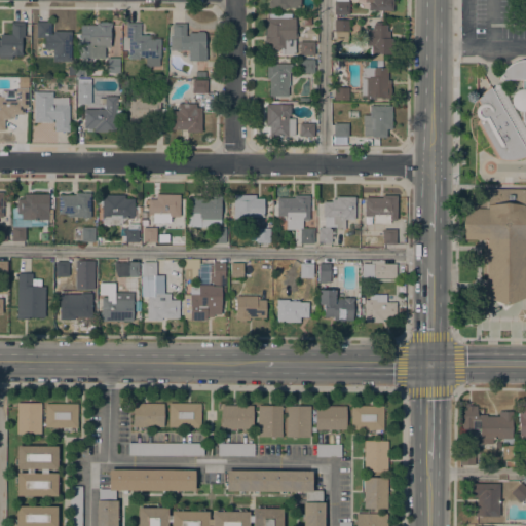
[(299,0),(299,7),(287,7),(286,9),(280,9),(279,7),(269,7),(268,5),(268,1),(269,0),(299,0)]
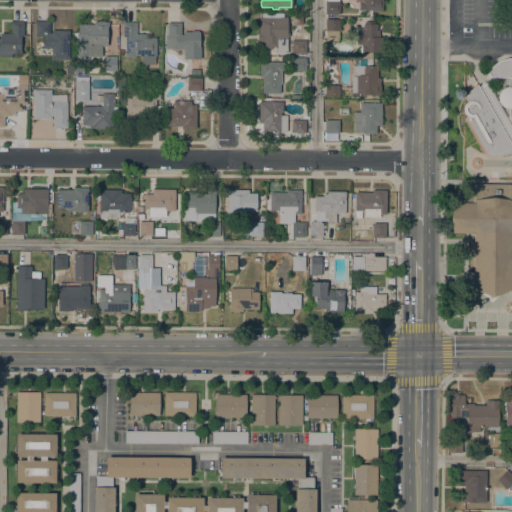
[(325,14),(325,1),(326,1),(326,0),(338,0),(338,1),(340,1),(340,14),(325,14)]
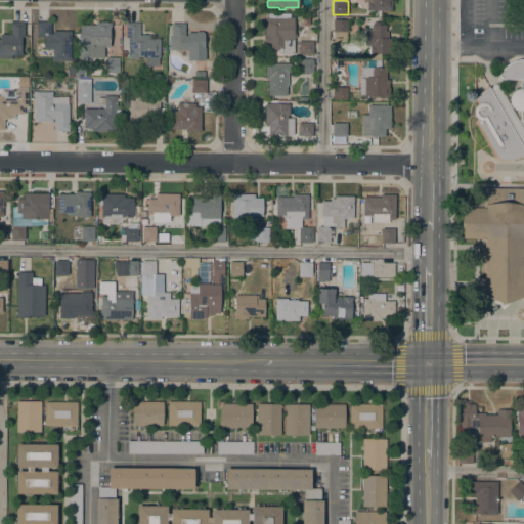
[(366,10),(366,2),(362,2),(362,0),(391,0),(391,10),(366,10)]
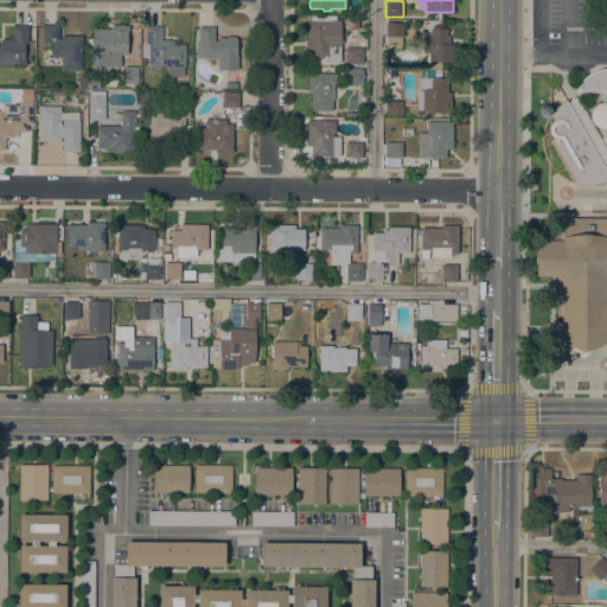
[(339,20),(339,38),(342,38),(342,44),(340,44),(340,63),(325,63),(325,57),(312,57),(312,50),(306,50),(306,48),(305,48),(305,39),(306,39),(306,20),(339,20)]
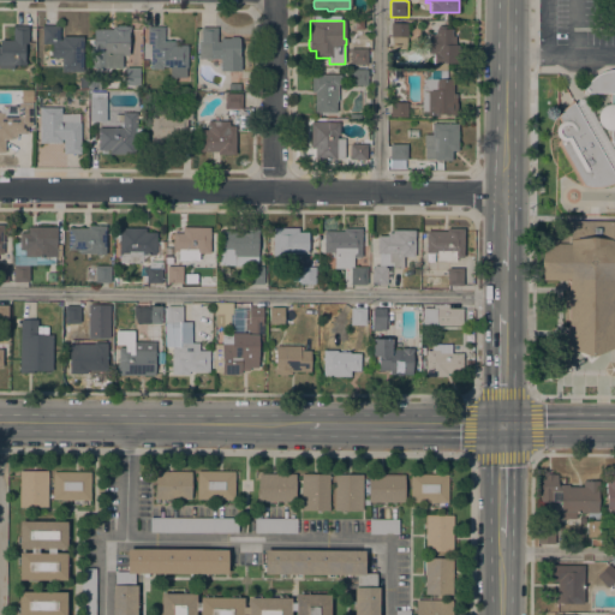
[(407,23),(407,37),(406,37),(406,49),(390,48),(392,36),(390,36),(390,23),(407,23)]
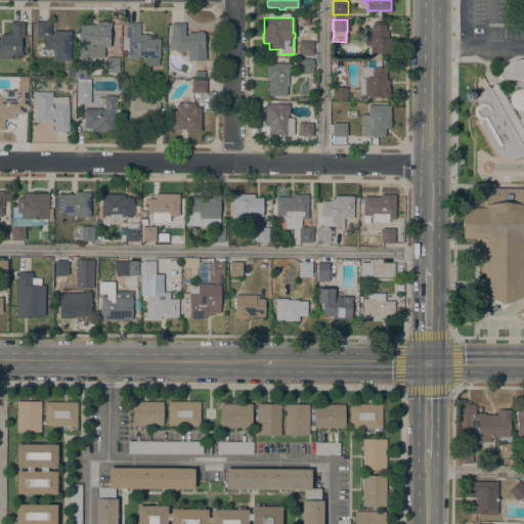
[(0,34),(10,34),(10,22),(24,22),(24,37),(20,37),(20,52),(22,52),(22,55),(11,55),(11,58),(0,58),(0,34)]
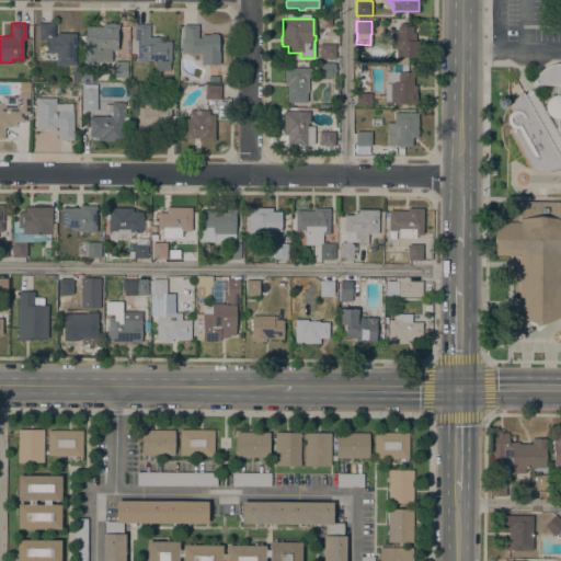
[(38,23),(54,23),(54,36),(56,36),(56,33),(75,33),(75,65),(56,65),(56,53),(47,53),(47,39),(38,39),(38,23)]
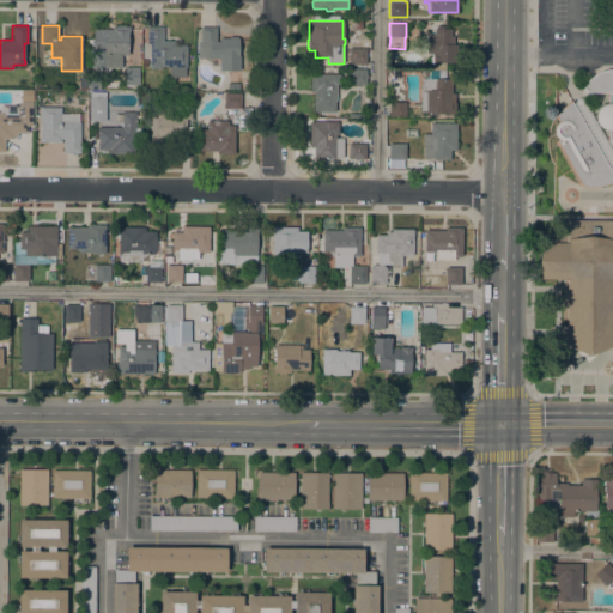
[(92,29),(111,29),(111,26),(117,26),(117,25),(125,25),(125,26),(129,26),(129,31),(127,31),(127,55),(121,55),(121,67),(103,67),(103,50),(93,50),(92,29)]
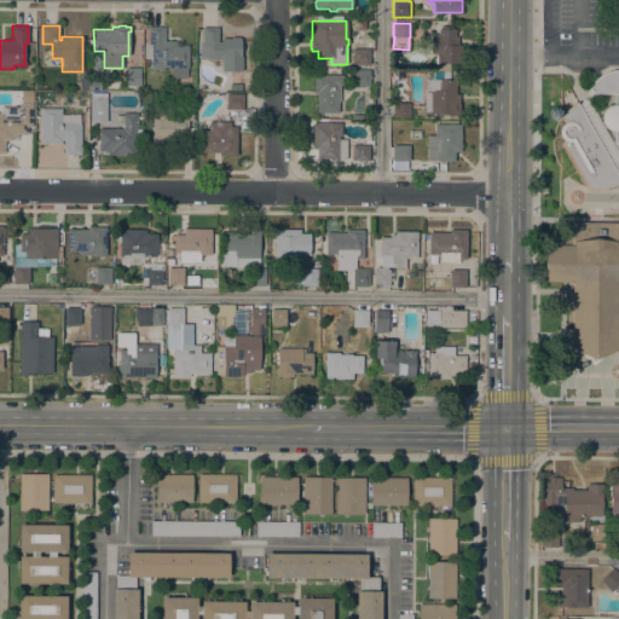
[(432,70),(435,70),(435,53),(433,53),(433,51),(424,51),(424,38),(438,38),(438,28),(439,28),(439,25),(447,25),(447,29),(455,28),(455,35),(457,35),(457,45),(461,45),(461,47),(462,47),(462,59),(461,59),(461,63),(443,63),(443,65),(450,65),(450,71),(432,71),(432,70)]
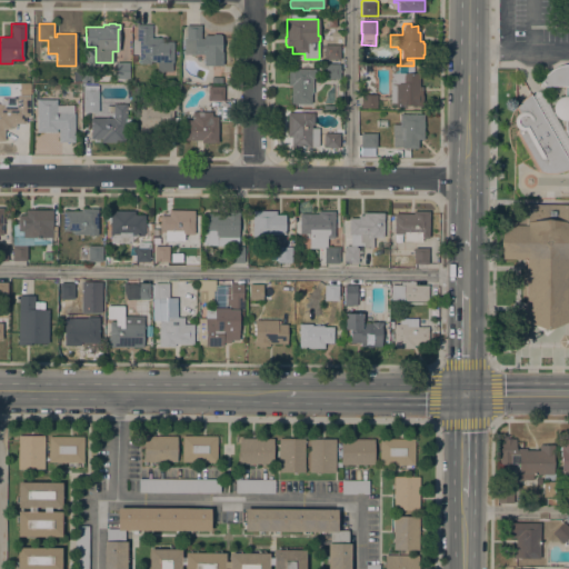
[(136,25),(151,25),(151,38),(162,38),(162,42),(172,42),(172,62),(172,71),(157,71),(157,61),(150,62),(150,63),(139,63),(139,40),(136,41),(136,25)]
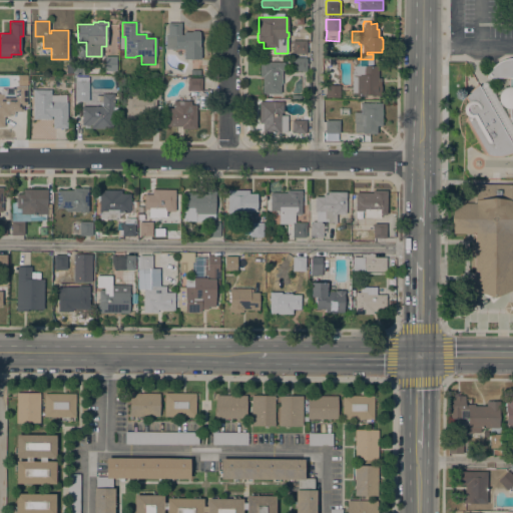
[(165,34),(167,34),(167,22),(180,22),(180,31),(197,30),(197,31),(199,31),(199,46),(200,46),(200,59),(183,59),(183,48),(165,49),(165,34)]
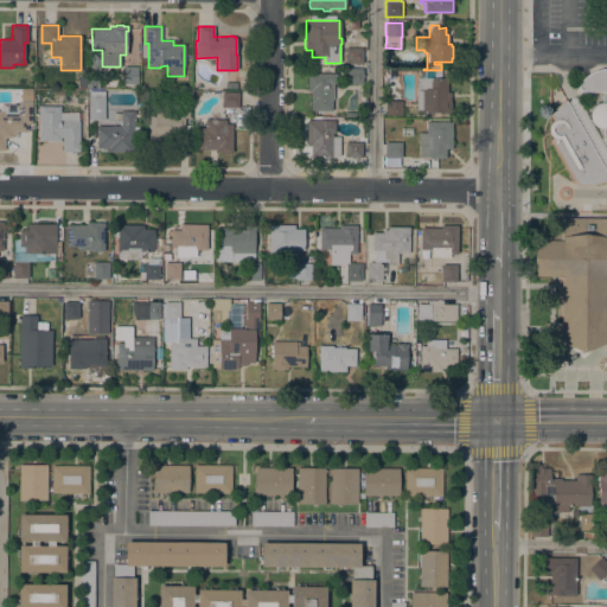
[(345,63),(345,48),(363,48),(363,63),(345,63)]
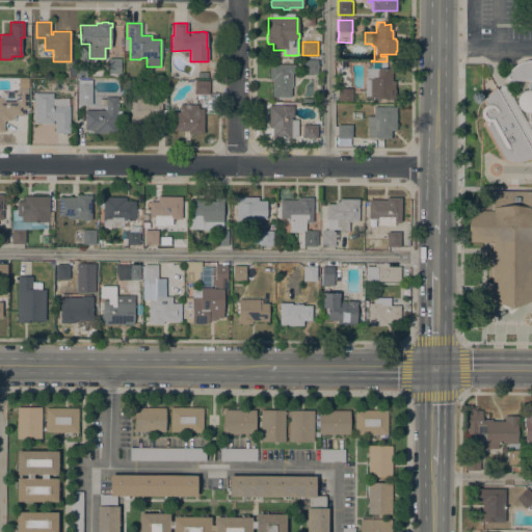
[(108,74),(108,58),(121,58),(121,74),(108,74)]
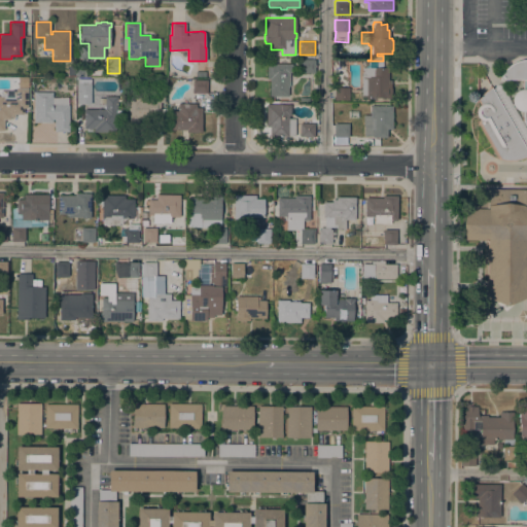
[(300,60),(314,60),(315,73),(300,73),(300,60)]
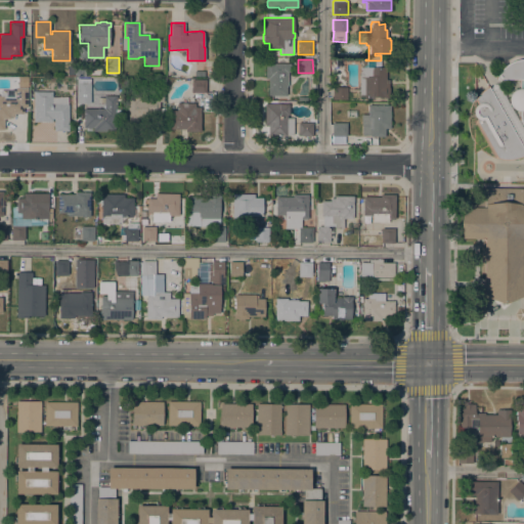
[(519,79),(495,79),(496,76),(499,71),(504,67),(509,62),(514,60),(519,59),(523,59),(523,87),(519,87),(519,79)]
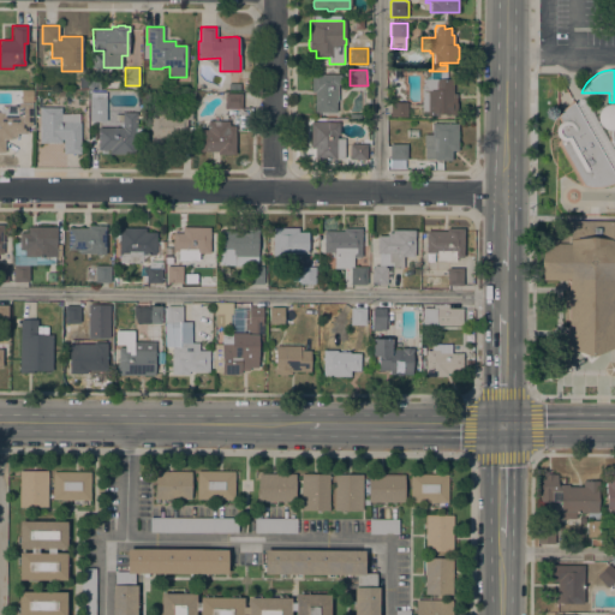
[(447,71),(447,78),(453,78),(453,94),(455,94),(455,115),(451,115),(451,114),(428,114),(428,112),(422,112),(422,78),(430,78),(429,71),(447,71)]
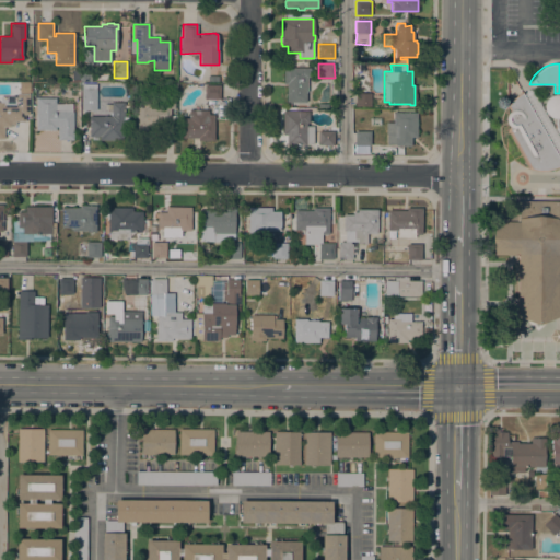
[(304,102),(286,102),(286,84),(283,84),(283,67),(308,67),(308,76),(306,76),(306,91),(304,91),(304,102)]
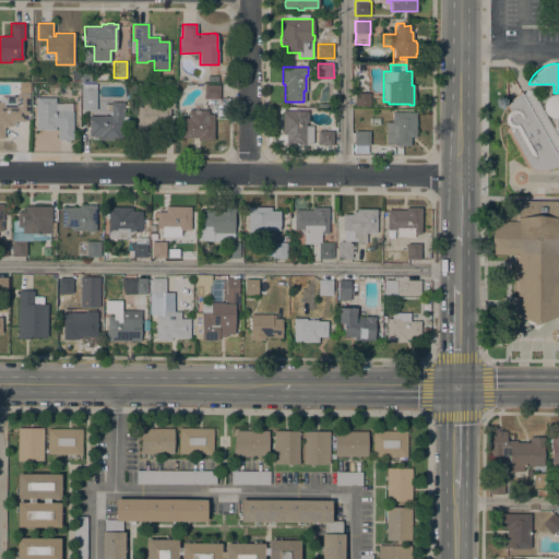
[(91,73),(91,82),(80,82),(80,73),(91,73)]
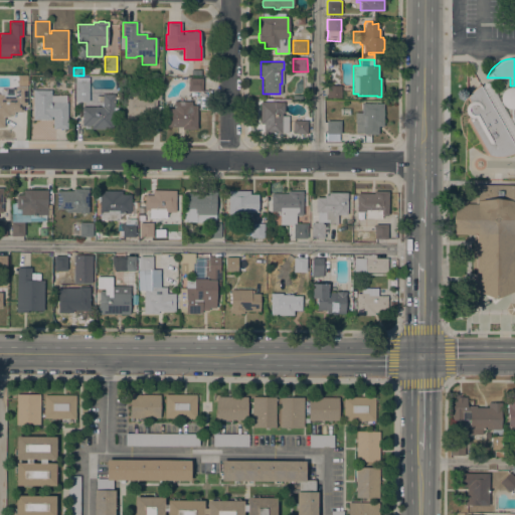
[(26,83),(13,83),(13,75),(26,76),(26,83)]
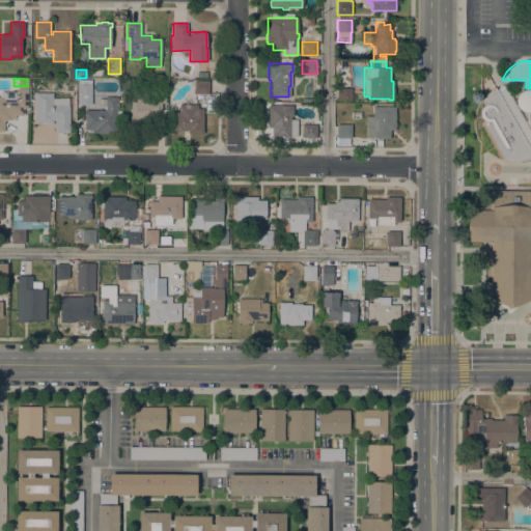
[(208,80),(208,93),(194,93),(194,80),(208,80)]
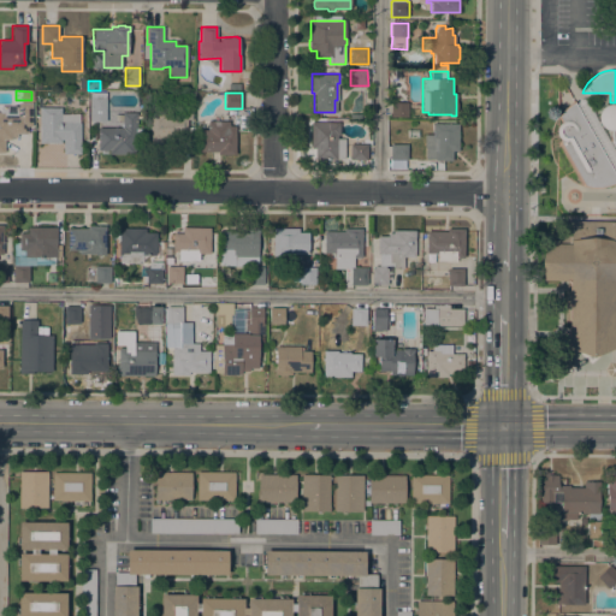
[(90,112),(90,95),(106,95),(106,112),(90,112)]
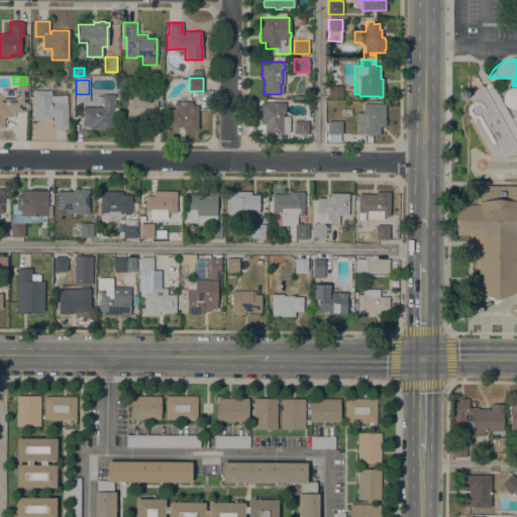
[(516,129),(516,145),(485,88),(485,85),(487,84),(489,84),(491,84),(516,129)]
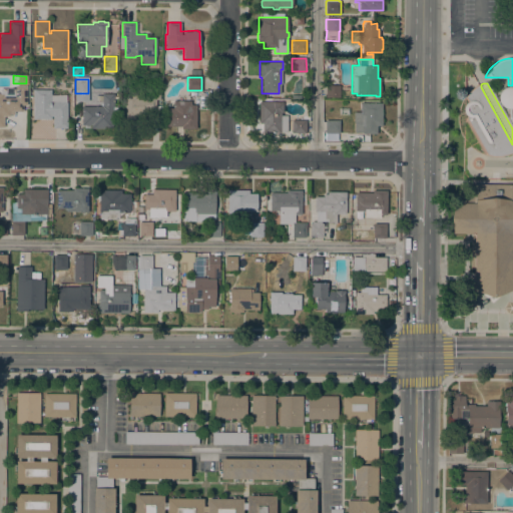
[(0,126),(0,88),(15,88),(15,85),(26,85),(26,105),(23,105),(23,111),(14,111),(14,114),(9,114),(9,116),(4,116),(4,127),(0,126)]
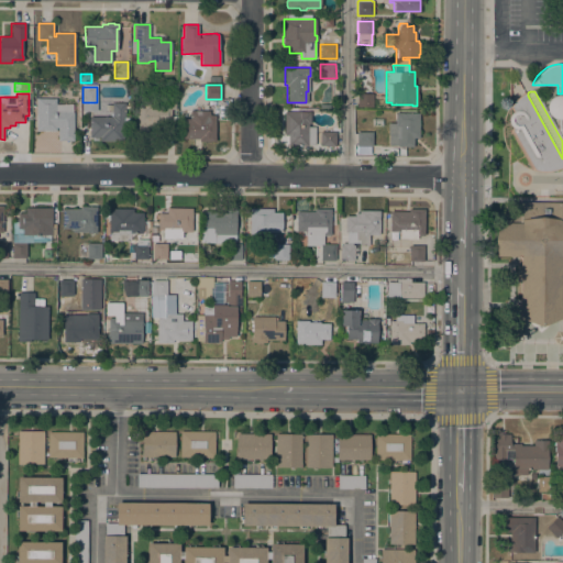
[(356,107),(356,94),(373,94),(373,107),(356,107)]
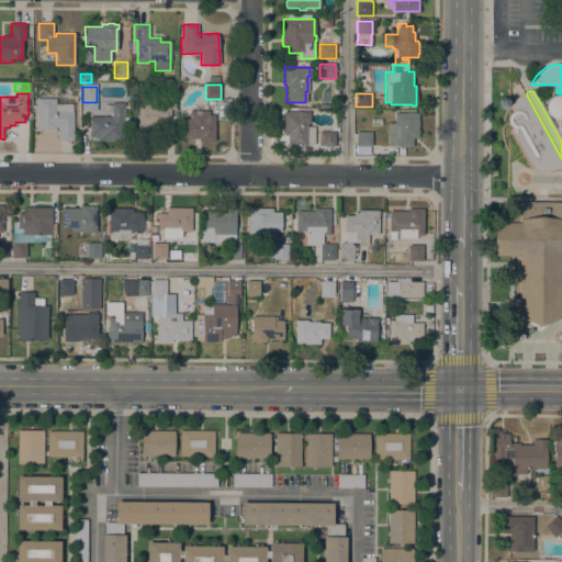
[(561,161),(561,167),(560,168),(558,169),(551,170),(549,171),(544,171),(541,171),(539,171),(535,170),(530,169),(508,131),(510,127),(508,125),(507,122),(507,119),(508,116),(509,114),(510,112),(512,111),(508,107),(512,102),(515,99),(518,97),(524,93),(561,161)]
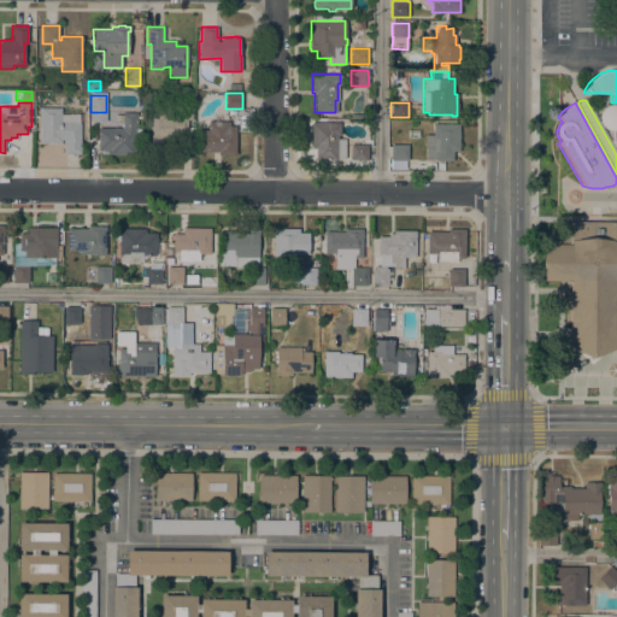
[(616,103),(616,151),(611,141),(611,130),(607,130),(603,128),(600,124),(599,119),(599,116),(600,111),(603,107),(606,105),(610,104),(611,104),(611,103),(616,103)]
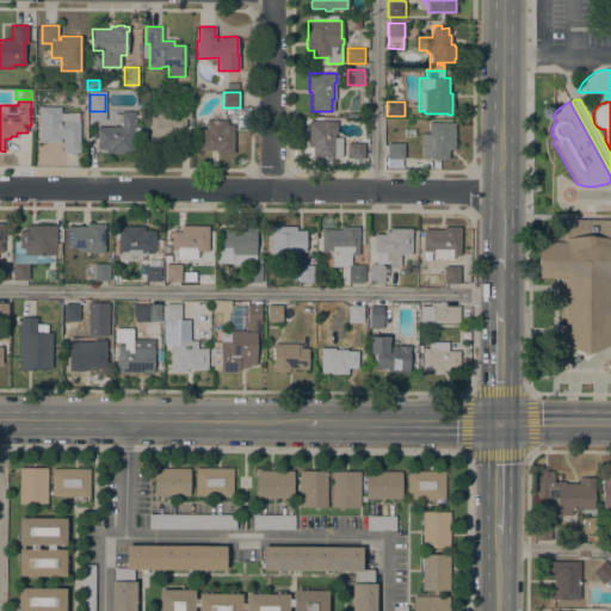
[(146,152),(146,135),(148,135),(148,112),(159,112),(159,107),(173,109),(173,103),(190,104),(190,118),(185,118),(185,133),(173,133),(173,140),(164,140),(164,152),(146,152)]
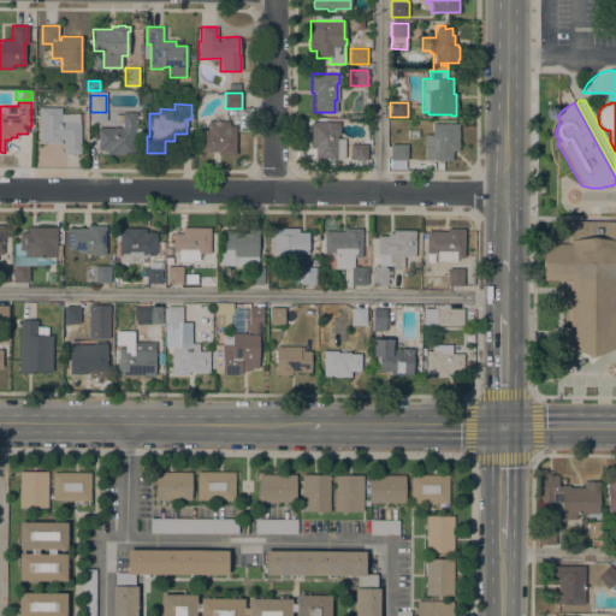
[(40,107),(61,107),(61,114),(78,114),(78,123),(80,123),(81,153),(64,154),(63,140),(60,140),(60,143),(40,143),(40,107)]
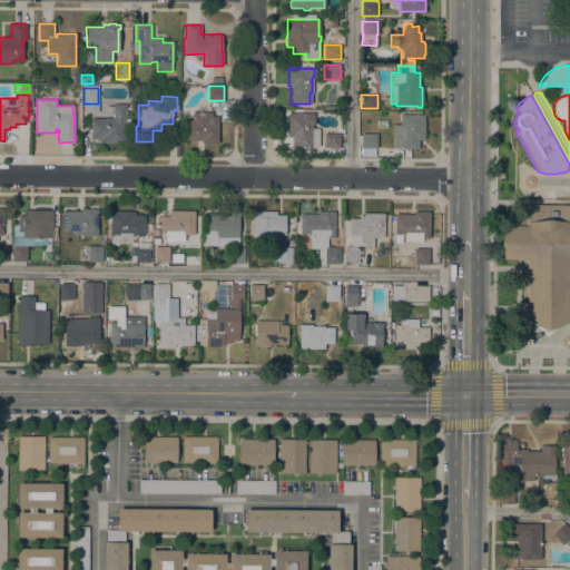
[(90,118),(114,118),(114,105),(127,104),(127,118),(125,118),(125,143),(100,143),(100,138),(90,138),(90,118)]
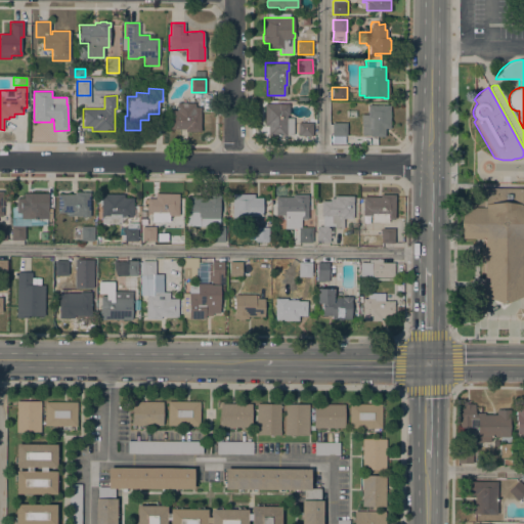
[(168,111),(177,111),(177,102),(194,102),(194,106),(200,106),(200,131),(185,131),(185,129),(168,129),(168,111)]
